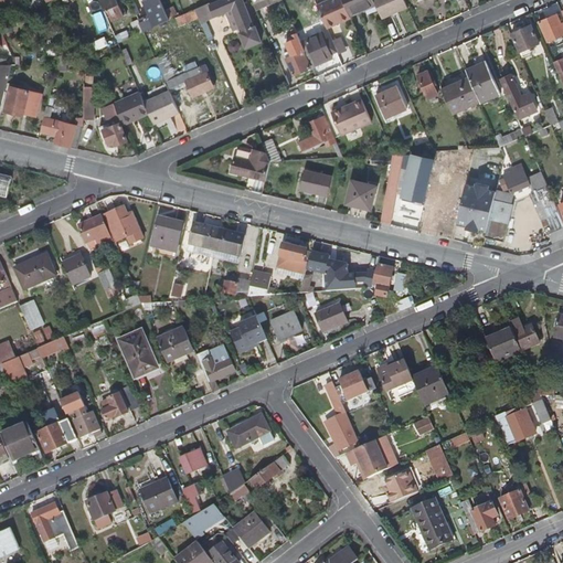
[(101,0),(98,1),(103,11),(105,10),(109,21),(121,16),(120,11),(124,10),(120,3),(117,4),(115,0),(101,0)]
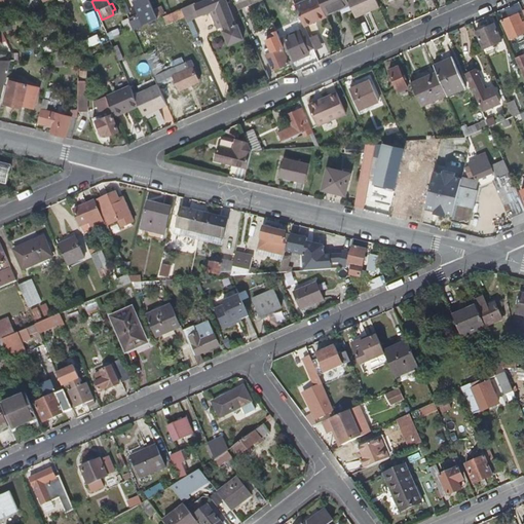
[(191,22),(197,20),(196,16),(207,11),(215,31),(222,27),(223,30),(235,25),(224,0),(204,0),(194,5),(181,10),(183,16),(186,24),(191,22)]
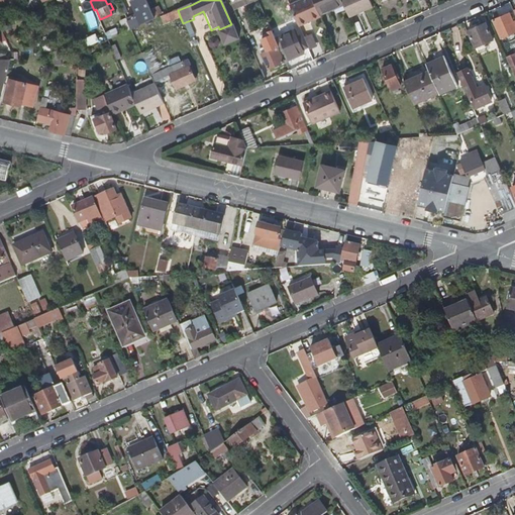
[(296,0),(288,4),(297,25),(319,15),(318,14),(312,0),(296,0)]
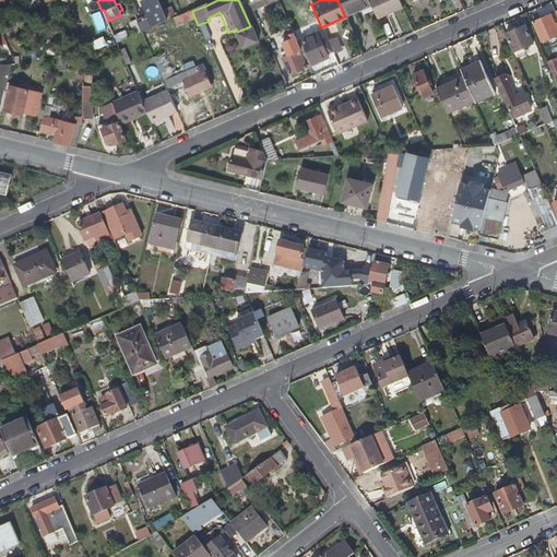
[(338,0),(344,15),(370,4),(368,0),(338,0)]
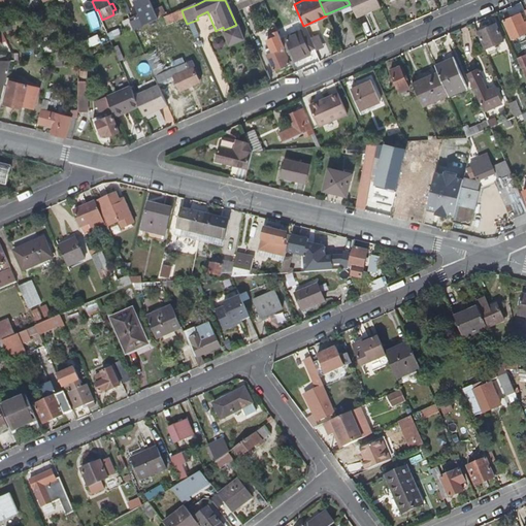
[(349,0),(355,14),(380,5),(377,0),(349,0)]
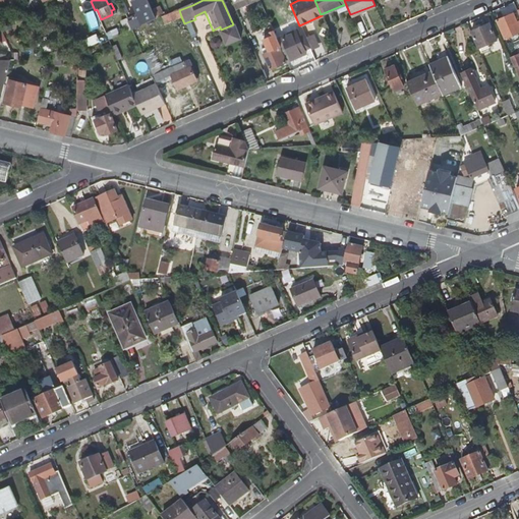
[(50,7),(48,2),(41,4),(43,10),(50,7)]
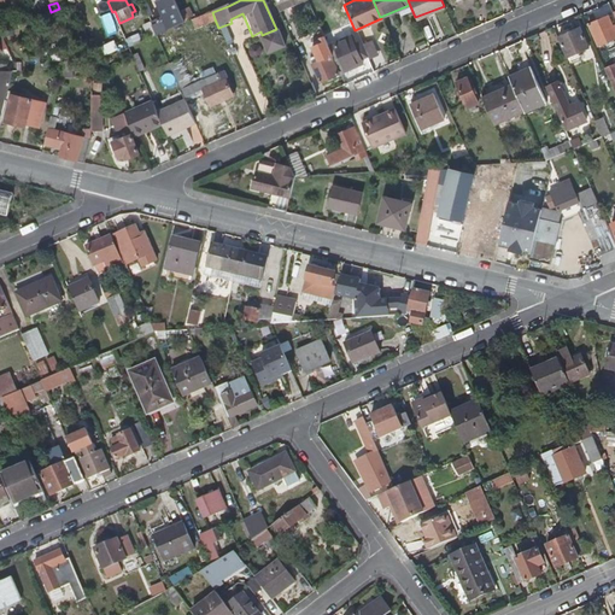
[(179,11),(183,22),(189,19),(191,19),(186,7),(179,11)]
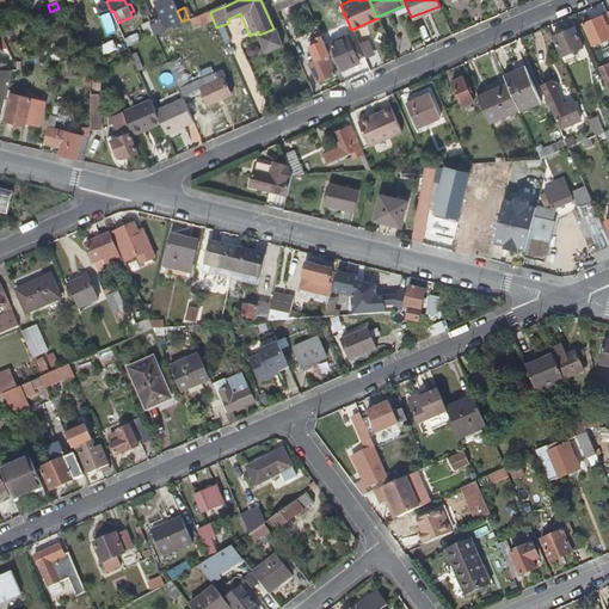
[(148,20),(153,34),(182,22),(177,11),(176,10),(170,12),(170,11),(148,20)]
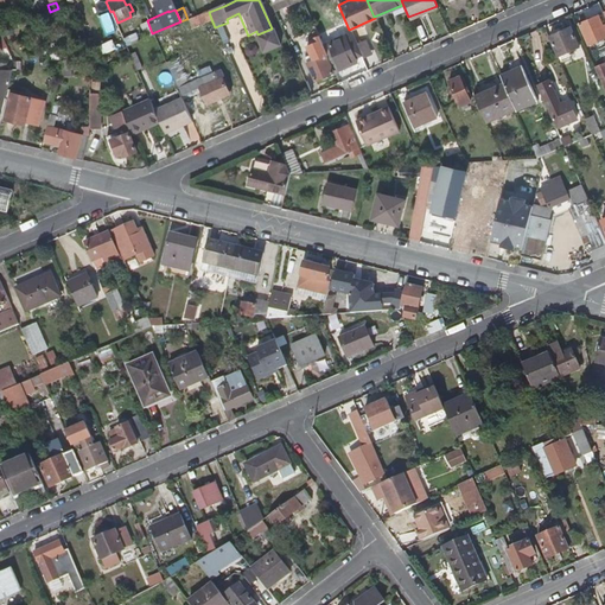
[(190,27),(211,19),(209,12),(208,10),(195,16),(188,19),(186,19),(190,27)]
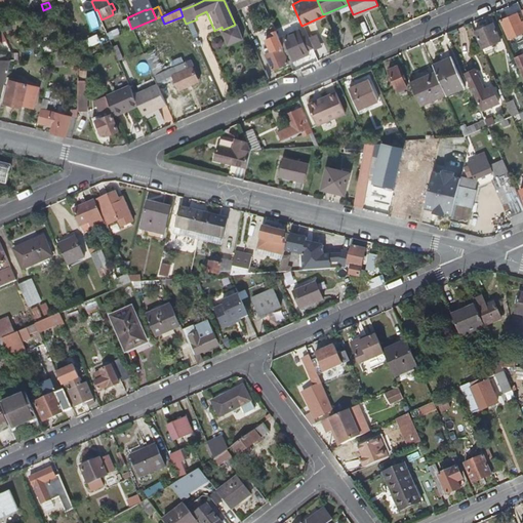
[(516,12),(499,19),(507,36),(522,29),(522,23),(521,17),(519,19),(516,12)]
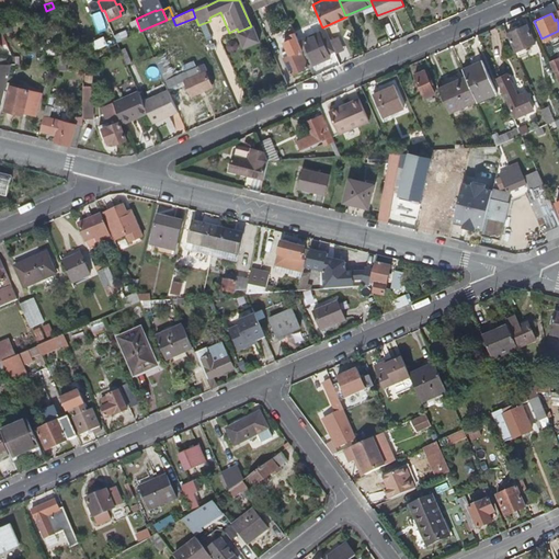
[(521,14),(502,22),(505,29),(524,21),(521,14)]
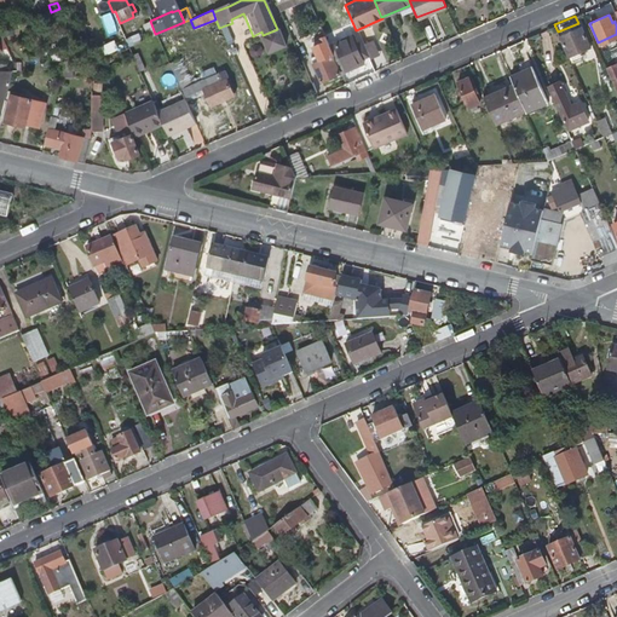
[(142,24),(148,38),(155,34),(150,21),(142,24)]
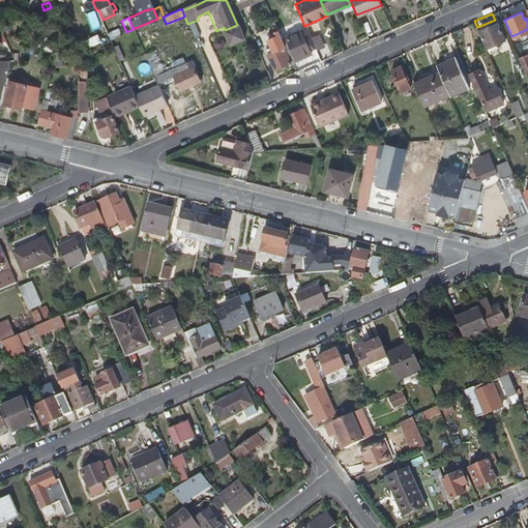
[(193,22),(187,24),(194,38),(199,36),(193,22)]
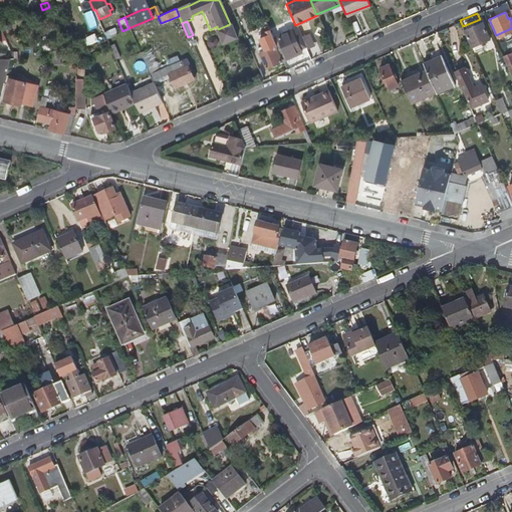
[(481,22),(463,30),(470,46),(488,38),(481,22)]
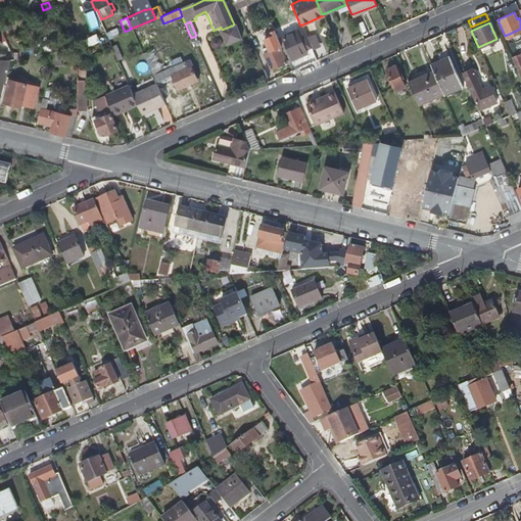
[(234,25),(222,30),(227,43),(241,37),(236,24),(234,25)]
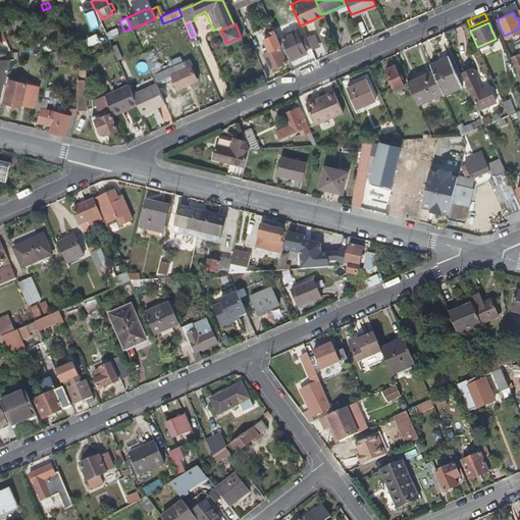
[(119,35),(116,28),(104,33),(107,39),(119,35)]
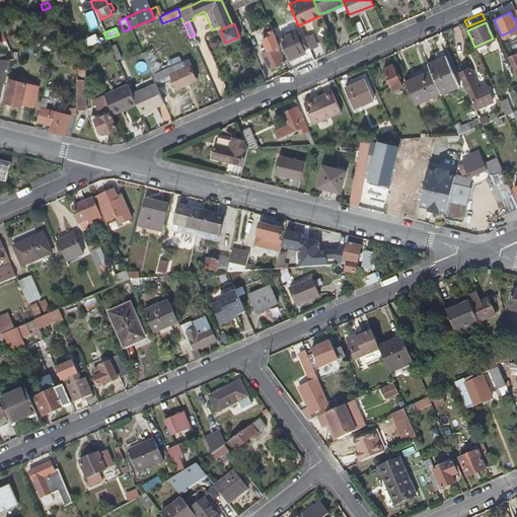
[(300,28),(275,40),(285,62),(302,54),(300,48),(307,45),(303,37),(300,28)]
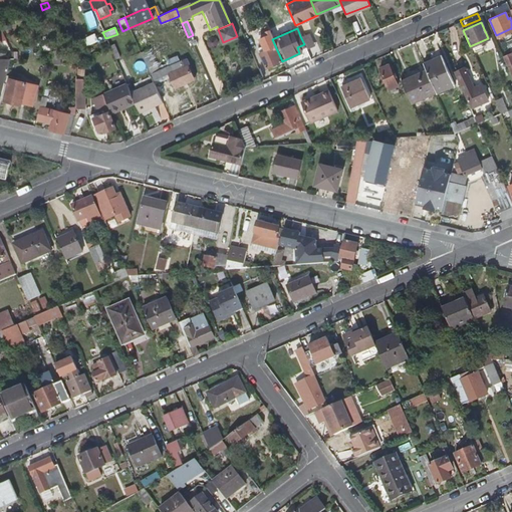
[(263,37),(269,35),(267,30),(263,32),(264,35),(256,39),(260,47),(266,44),(263,37)]
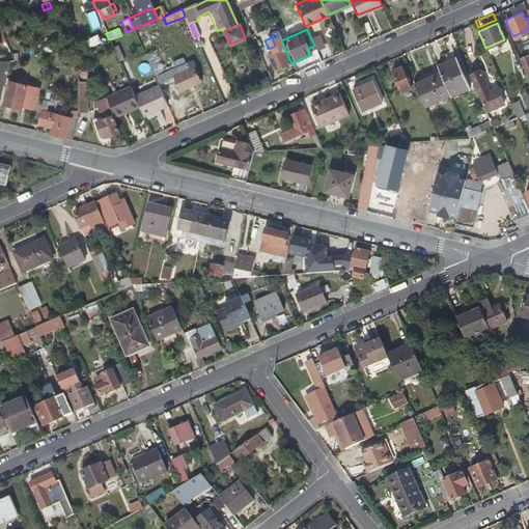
[(101,42),(96,34),(83,40),(86,49),(101,42)]
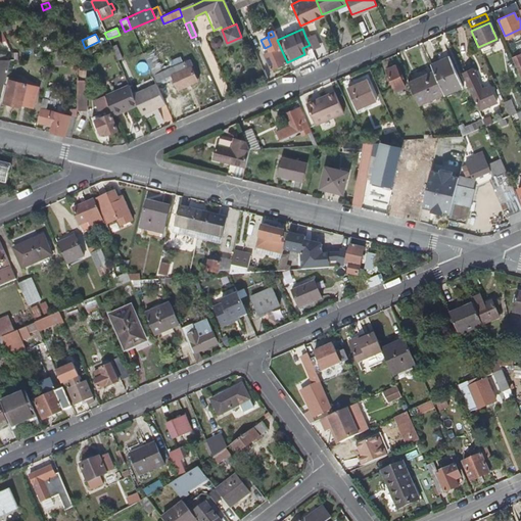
[(310,45),(311,49),(319,46),(314,34),(305,37),(310,45)]
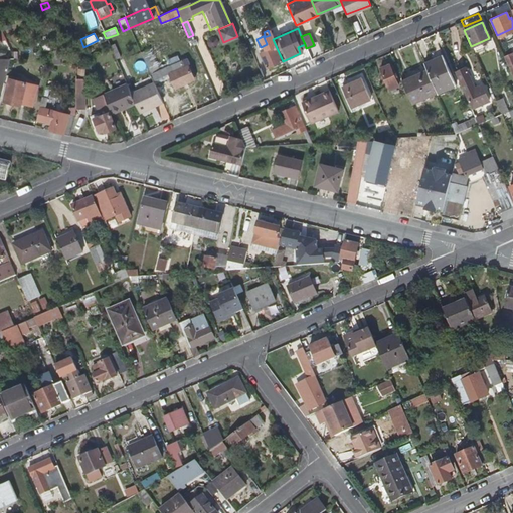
[(270,35),(264,37),(267,44),(261,47),(258,48),(260,53),(266,67),(281,61),(270,35)]
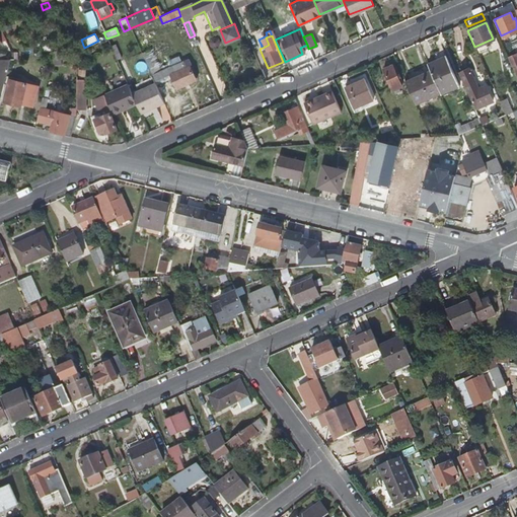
[(115,44),(109,46),(116,60),(121,58),(115,44)]
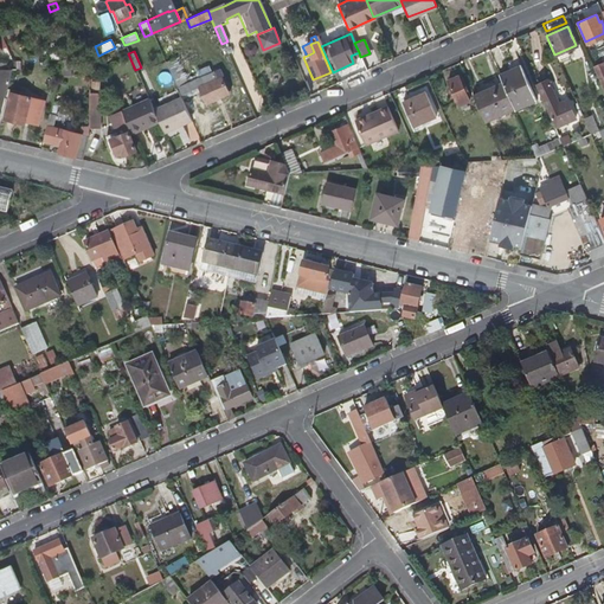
[(70,69),(78,66),(75,58),(58,65),(60,70),(70,69)]
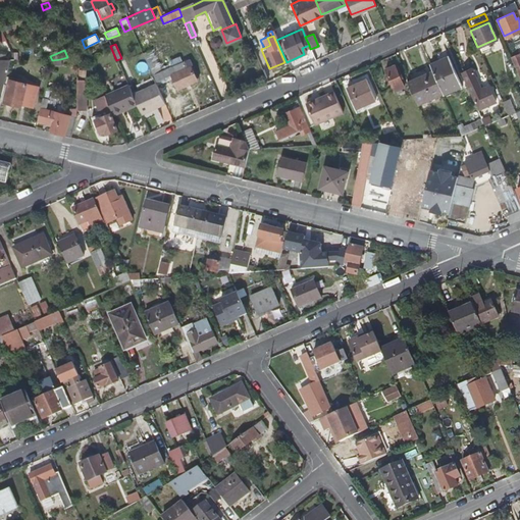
[(437,61),(429,65),(431,72),(432,74),(442,94),(442,95),(462,87),(446,50),(434,55),(437,61)]
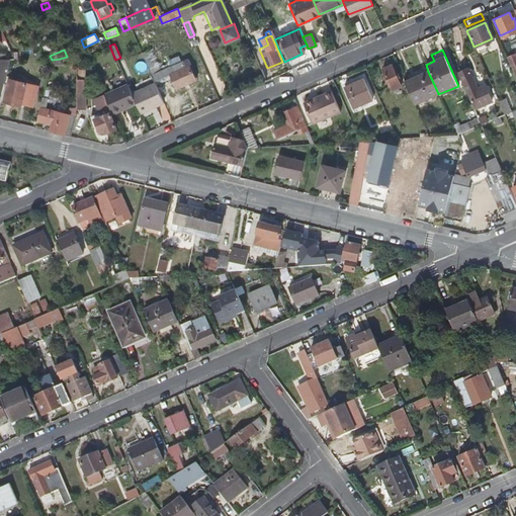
[(515,56),(514,52),(505,55),(515,80),(515,56)]
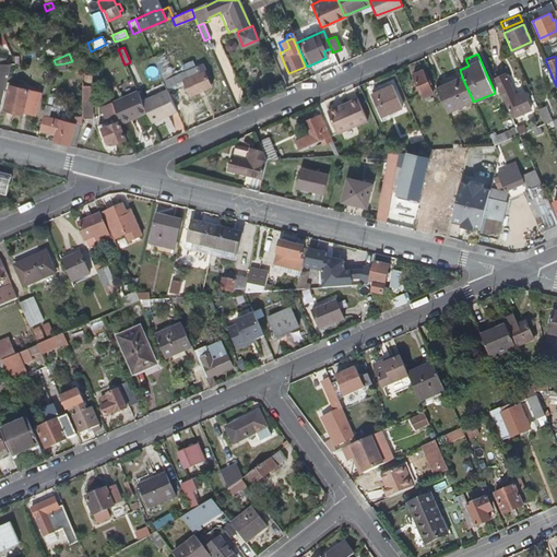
[(160,58),(153,60),(166,89),(173,85),(182,81),(184,85),(189,96),(210,87),(203,72),(204,71),(202,64),(172,79),(168,70),(165,71),(160,58)]
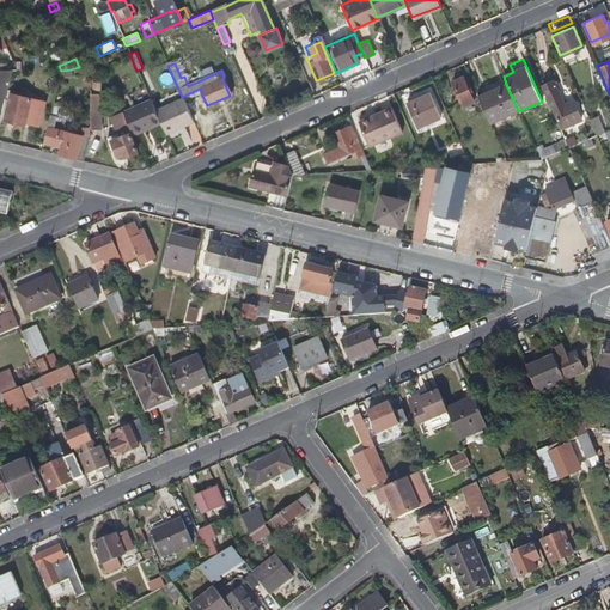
[(0,114),(5,93),(11,71),(0,71),(0,114)]
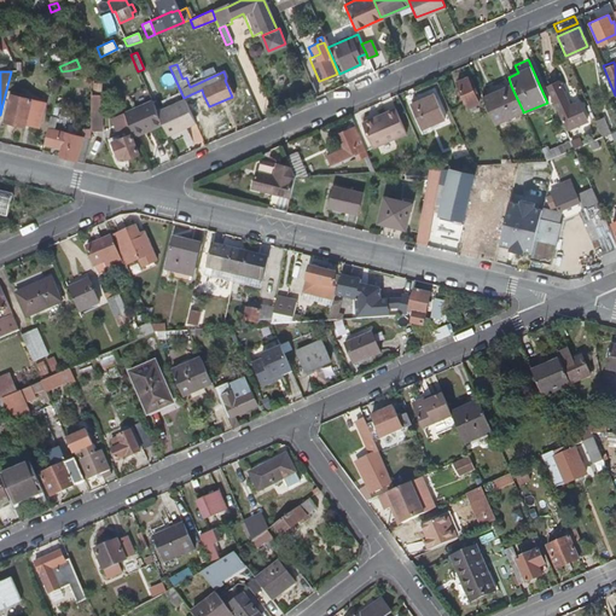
[(466,76),(455,80),(466,105),(477,102),(474,94),(476,93),(471,81),(469,82),(466,76)]
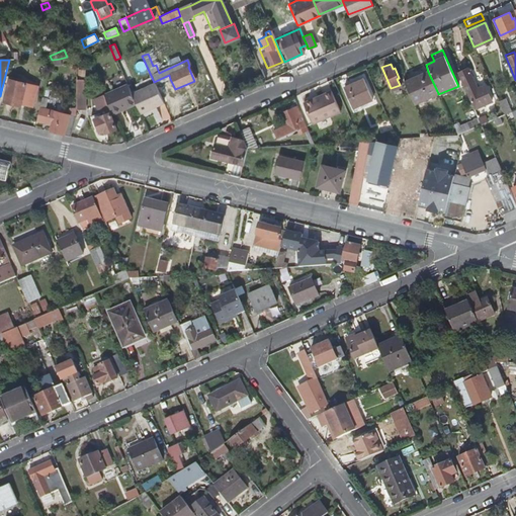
[(467,66),(458,70),(475,109),(485,104),(484,103),(491,100),(484,85),(478,87),(467,66)]
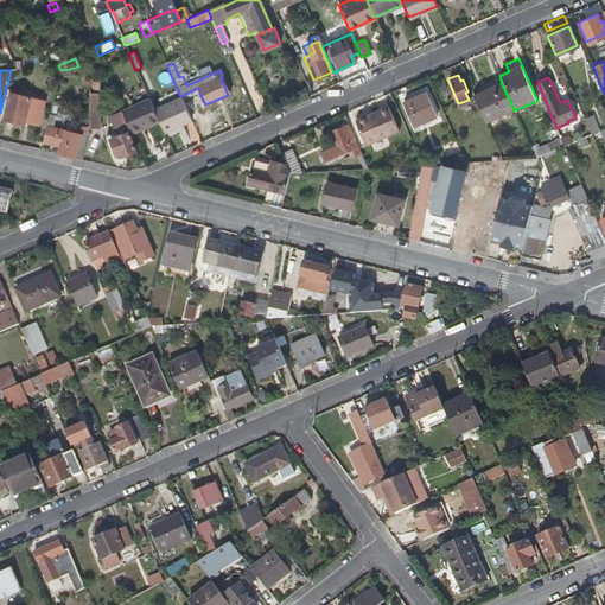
[(492,88),(475,96),(485,121),(514,109),(503,87),(494,91),(492,88)]
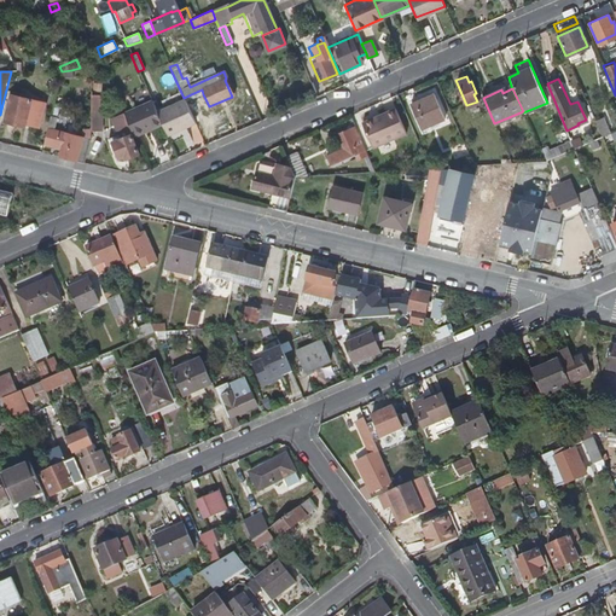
[(4,121),(10,96),(5,94),(0,115),(0,120),(4,121)]
